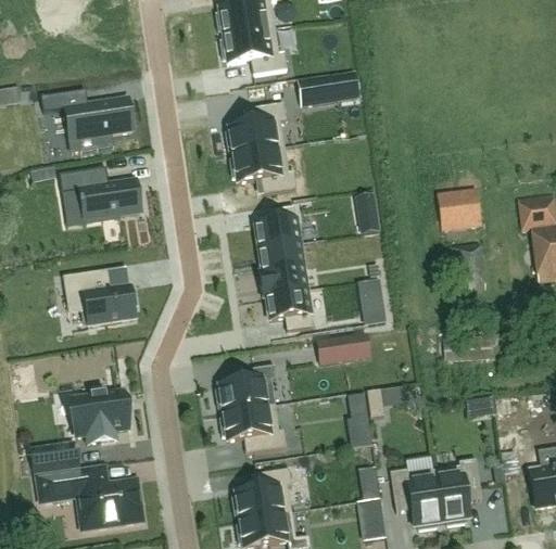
[(223,34),(274,25),(270,0),(234,0),(235,3),(218,5),(218,11),(215,12),(217,30),(222,29),(223,34)]
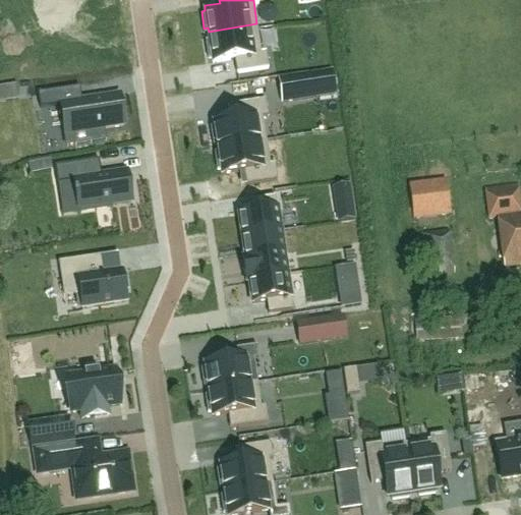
[(256,23),(209,32),(209,36),(205,37),(208,54),(212,53),(213,58),(234,55),(236,68),(268,64),(266,48),(261,49),(256,23)]
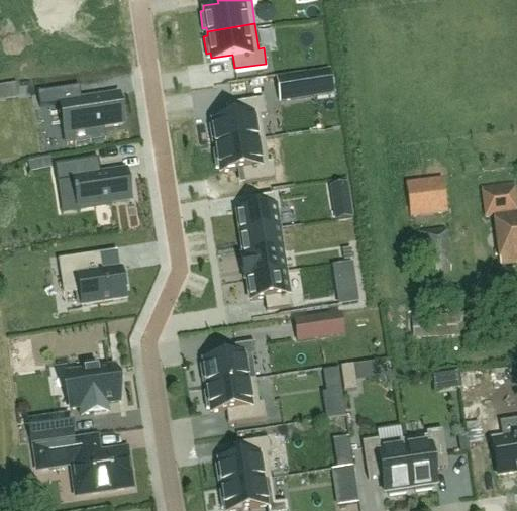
[(280,96),(331,88),(328,66),(302,70),(276,74),(280,96)]
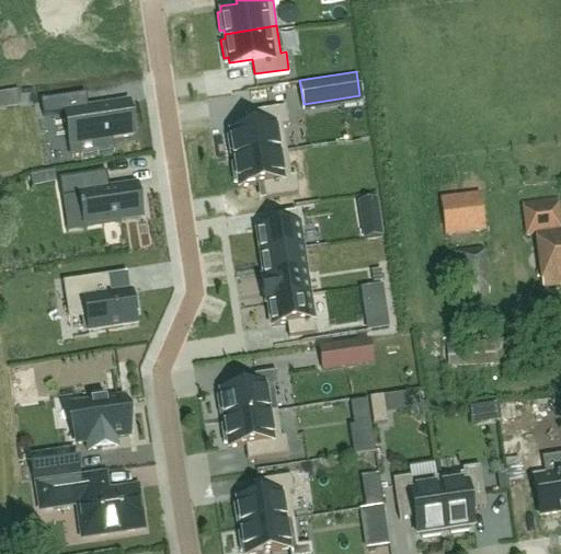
[(79,138),(112,133),(133,130),(128,97),(88,103),(86,89),(41,95),(43,112),(65,108),(73,106),(79,138)]
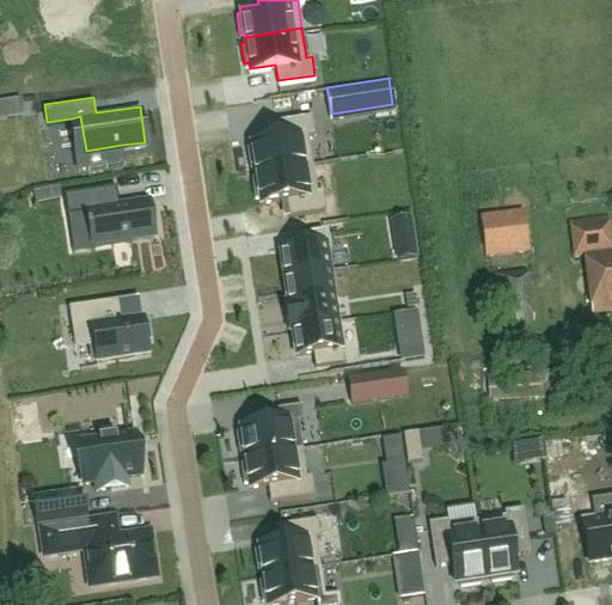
[(255,164),(256,169),(312,160),(308,132),(314,130),(311,112),(267,118),(269,135),(251,138),(251,144),(246,145),(250,165),(255,164)]
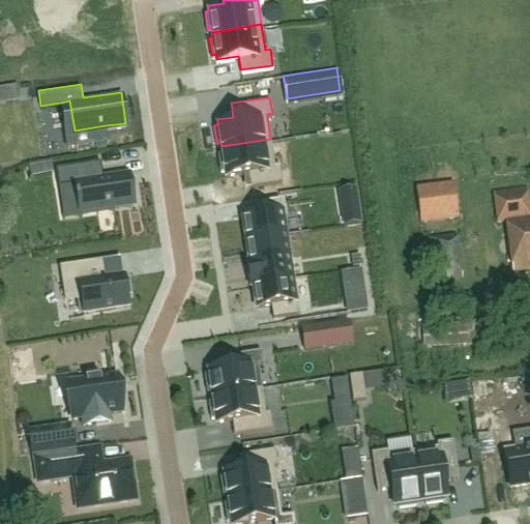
[(274,164),(270,139),(222,146),(222,150),(217,150),(221,169),(225,168),(226,173),(247,170),(249,183),(282,179),(280,163),(274,164)]
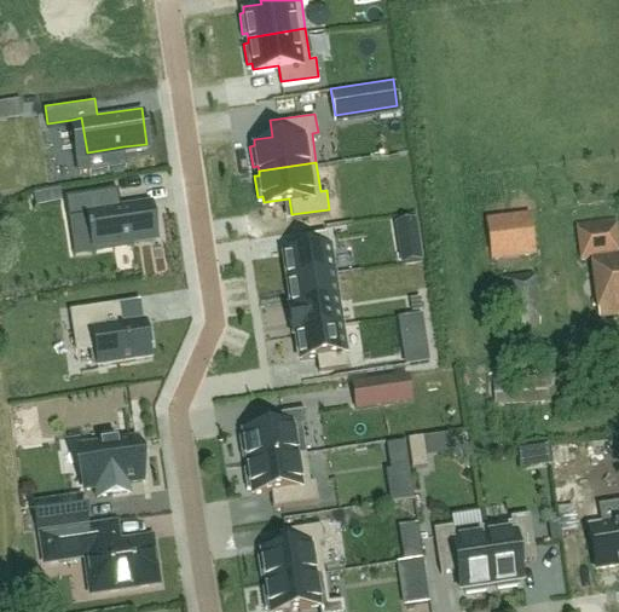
[(93,244),(132,238),(156,235),(150,198),(120,203),(117,185),(64,194),(68,214),(74,252),(93,249),(93,244)]
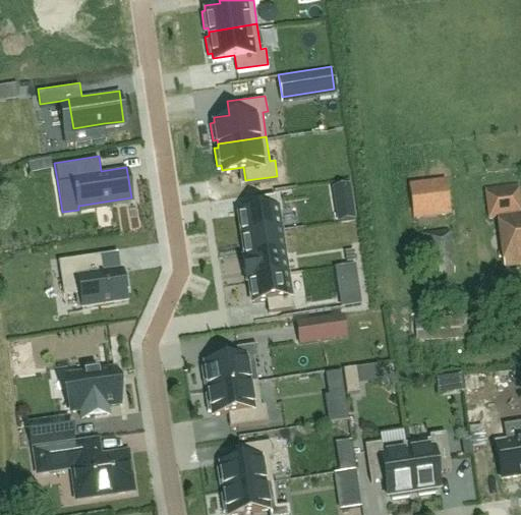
[(446,175),(409,179),(413,214),(451,209),(446,175)]
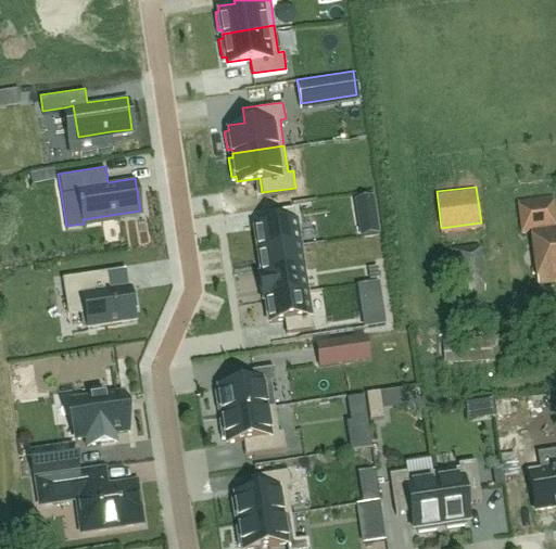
[(555,220),(553,192),(517,196),(521,228),(530,227),(538,279),(555,276),(555,220)]
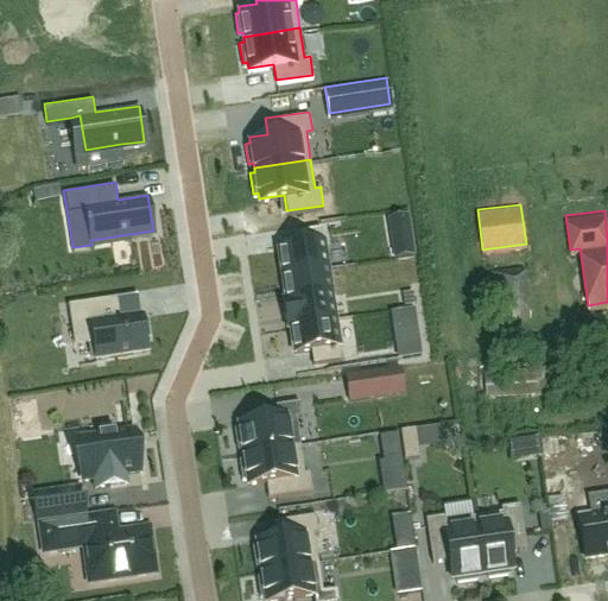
[(283,271),(327,264),(321,225),(292,228),(295,242),(278,245),(283,271)]
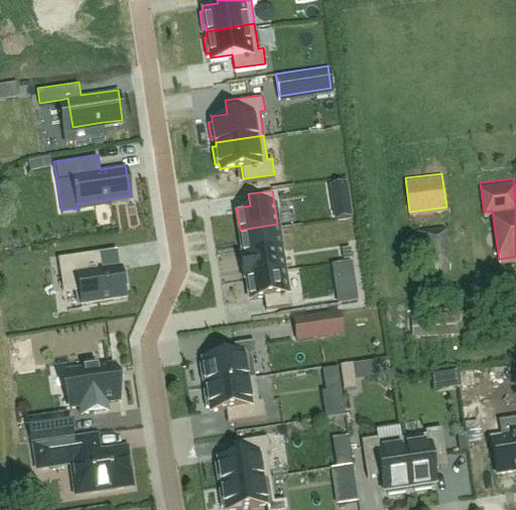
[(240,251),(241,252),(281,246),(277,224),(240,230),(243,251),(240,251)]
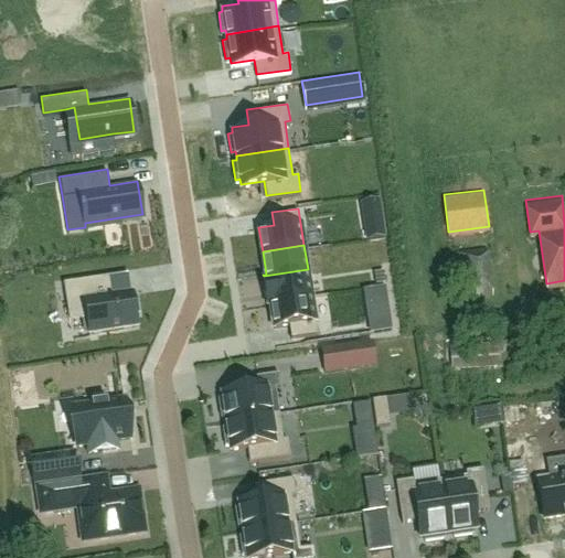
[(457,248),(464,294),(492,290),(487,245),(457,248)]
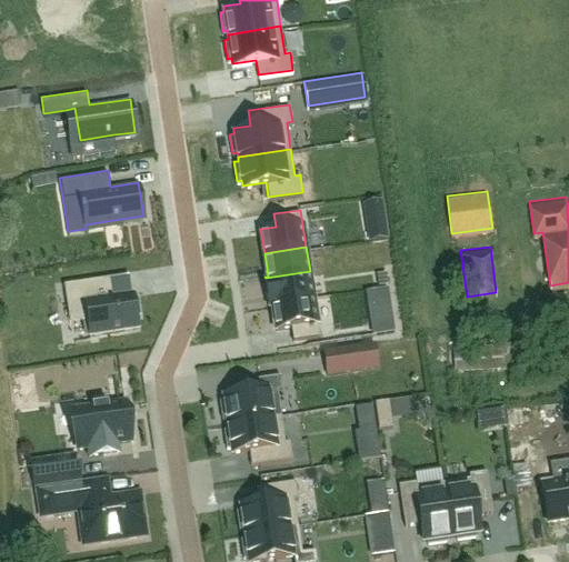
[(269,302),(313,295),(310,271),(266,278),(269,302)]
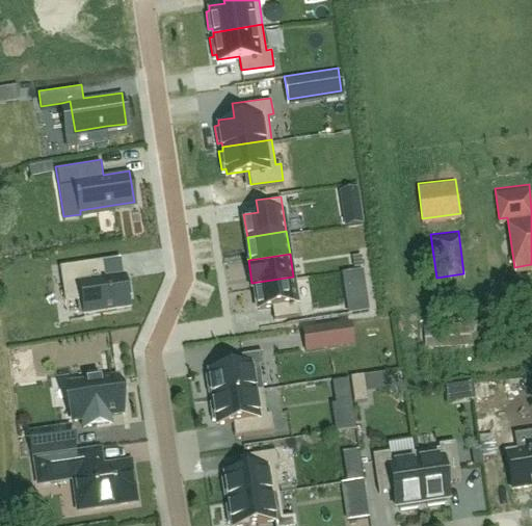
[(59,263),(64,294),(76,292),(76,297),(81,296),(83,311),(129,304),(127,292),(131,291),(129,277),(125,278),(124,272),(106,275),(101,277),(98,259),(103,258),(103,257),(59,263)]
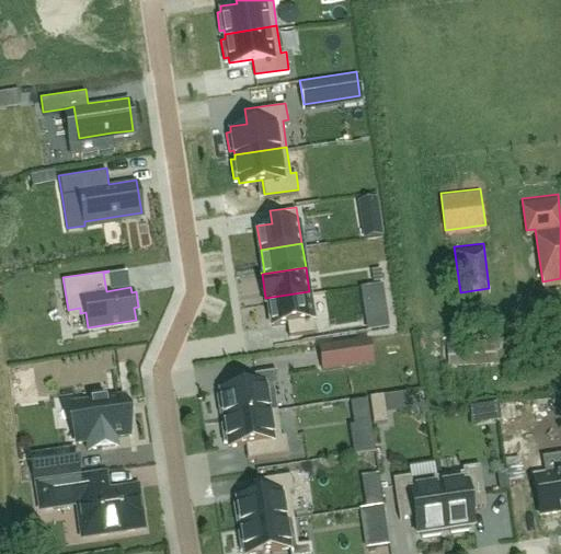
[(309,291),(265,298),(267,298),(272,321),(287,319),(288,332),(315,327),(309,291)]
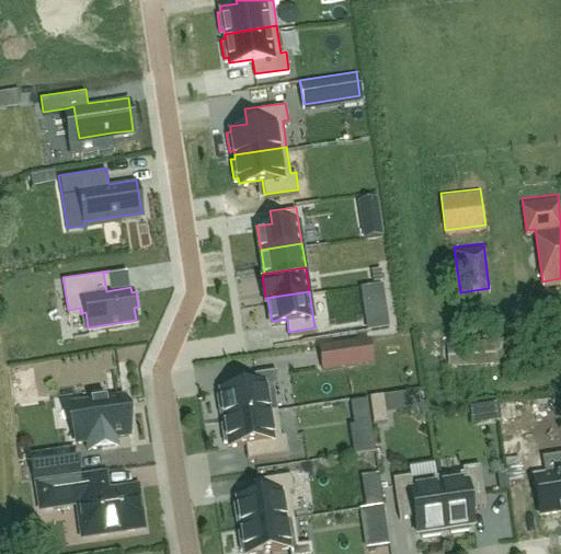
[(321,365),(371,357),(368,333),(318,339),(321,365)]
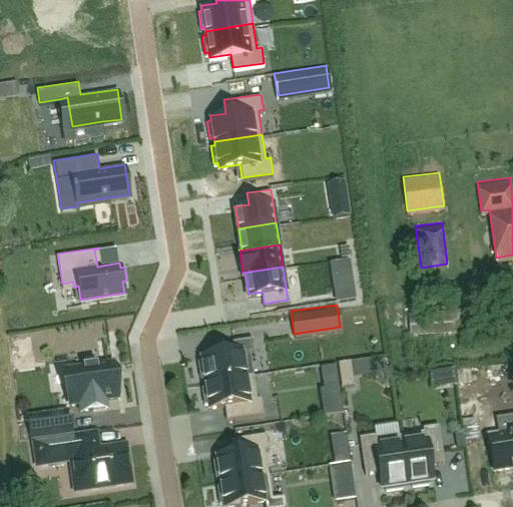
[(453,308),(409,310),(410,330),(454,328),(453,308)]
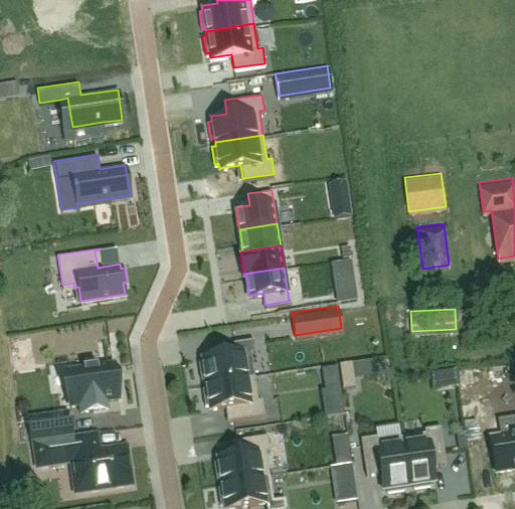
[(202,359),(198,360),(201,377),(205,376),(205,381),(254,373),(250,349),(255,349),(253,337),(233,340),(234,350),(201,355),(202,359)]
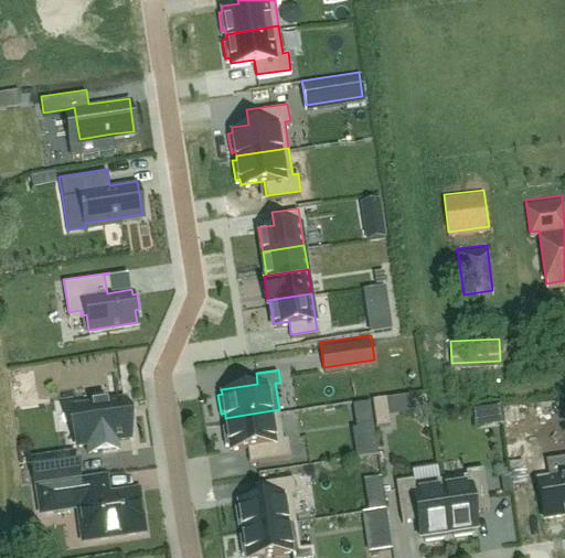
[(386,394),(372,396),(375,422),(390,420),(386,394)]
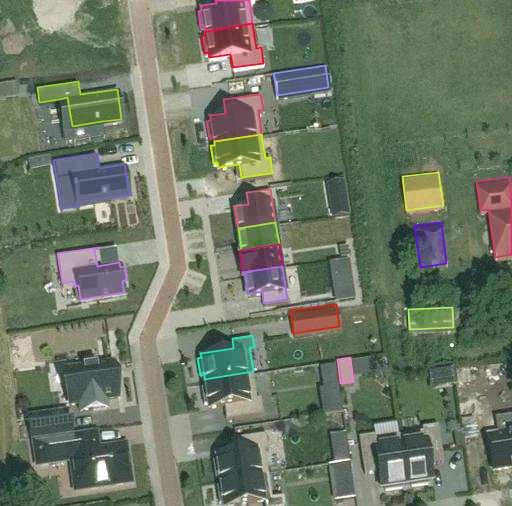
[(82,362),(65,365),(70,401),(71,400),(79,399),(80,407),(106,403),(105,395),(117,393),(114,370),(109,371),(107,358),(97,360),(96,359),(82,361),(82,362)]
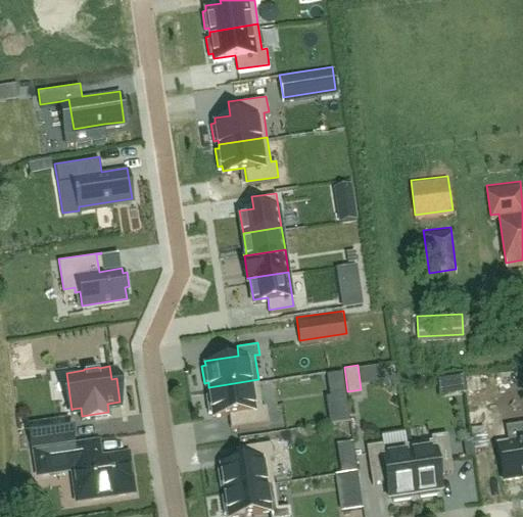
[(209,391),(205,391),(208,410),(212,409),(212,414),(229,411),(231,425),(269,419),(266,404),(262,404),(258,379),(208,387),(209,391)]
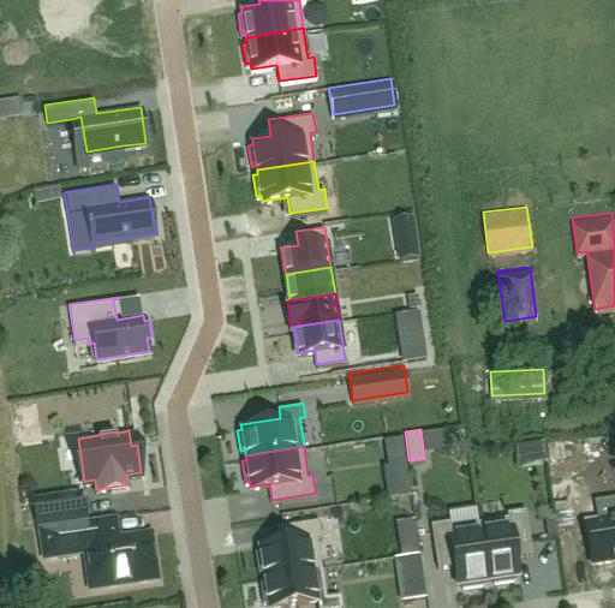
[(37,520),(84,514),(82,488),(34,494),(37,520)]
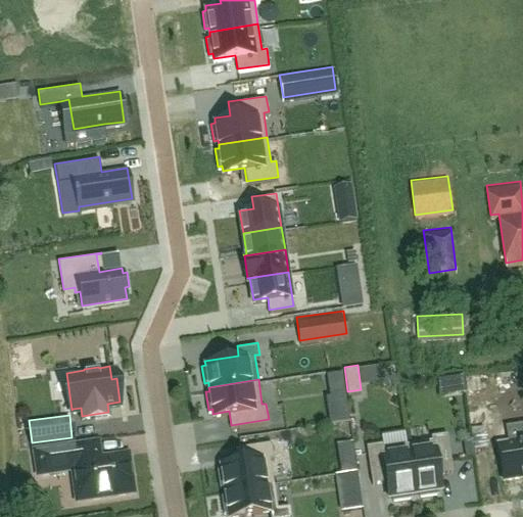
[(431,436),(407,440),(415,489),(419,489),(420,494),(437,490),(436,486),(441,485),(438,470),(453,468),(446,430),(431,432),(431,436)]
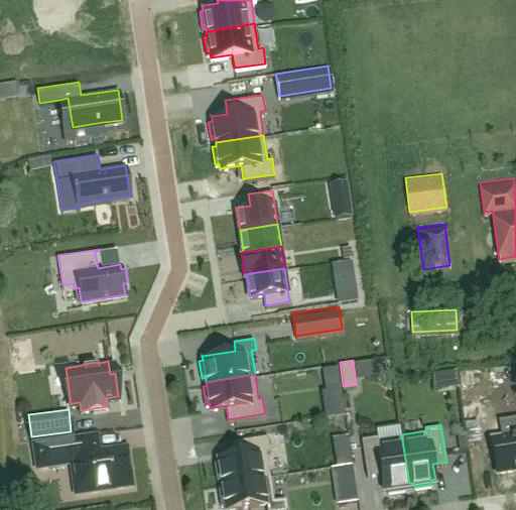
[(515,429),(491,434),(496,470),(515,466),(515,429)]
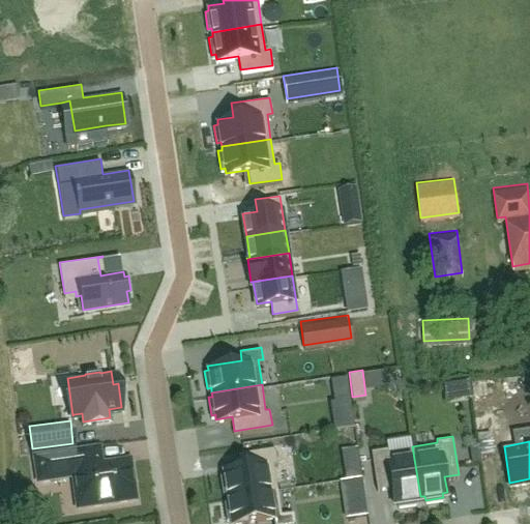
[(72,447),(34,454),(38,477),(72,472),(75,486),(78,503),(86,502),(135,495),(131,474),(129,456),(123,457),(100,460),(98,443),(72,447)]
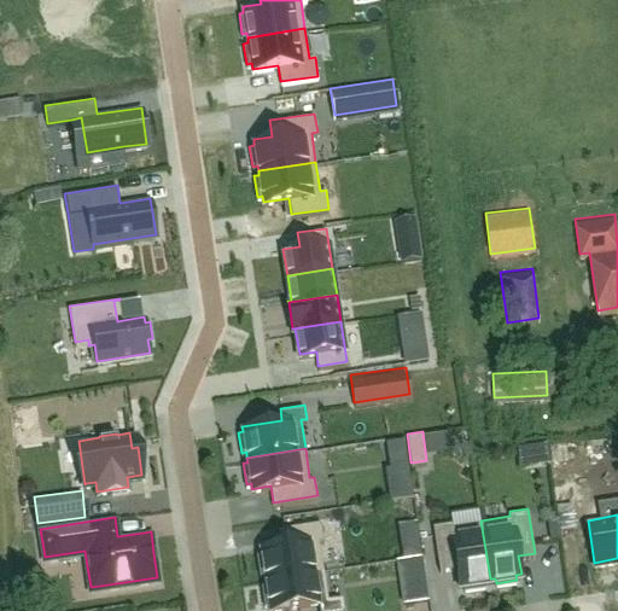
[(261,550),(256,551),(260,571),(264,571),(266,576),(324,568),(319,539),(324,539),(321,519),(284,525),(286,541),(261,546),(261,550)]
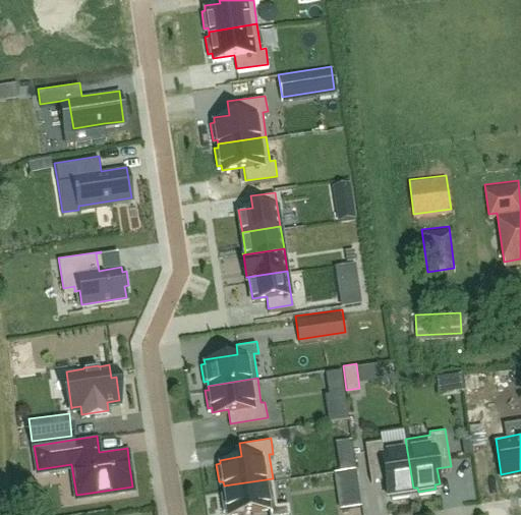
[(381,439),(364,441),(370,478),(385,476),(387,492),(391,491),(392,495),(409,493),(409,489),(413,488),(405,439),(382,443),(381,439)]
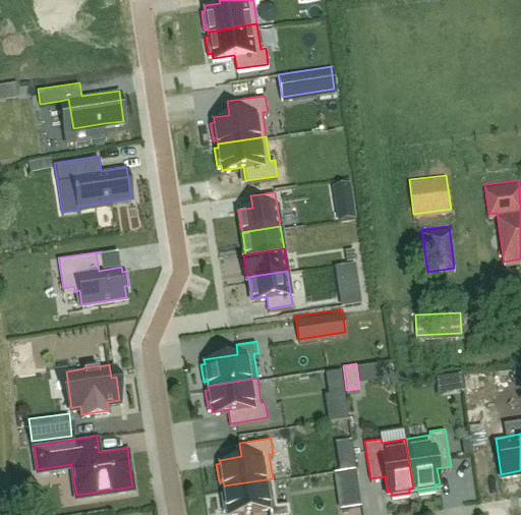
[(354,453),(339,455),(341,467),(355,465),(354,453)]
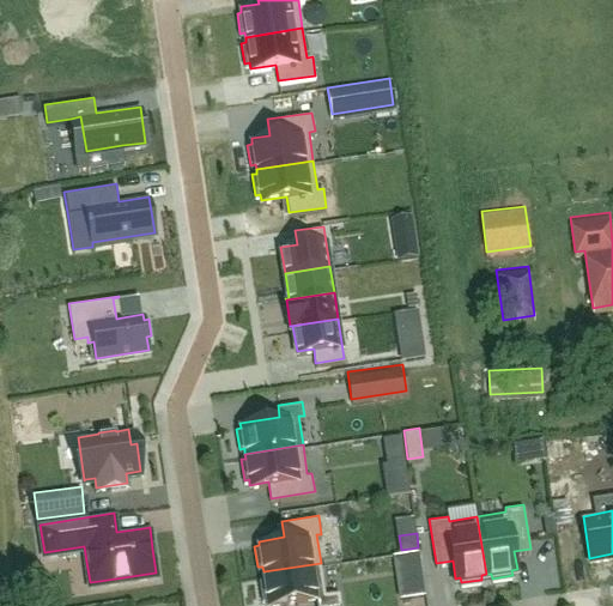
[(424,592),(418,547),(392,552),(398,595),(424,592)]
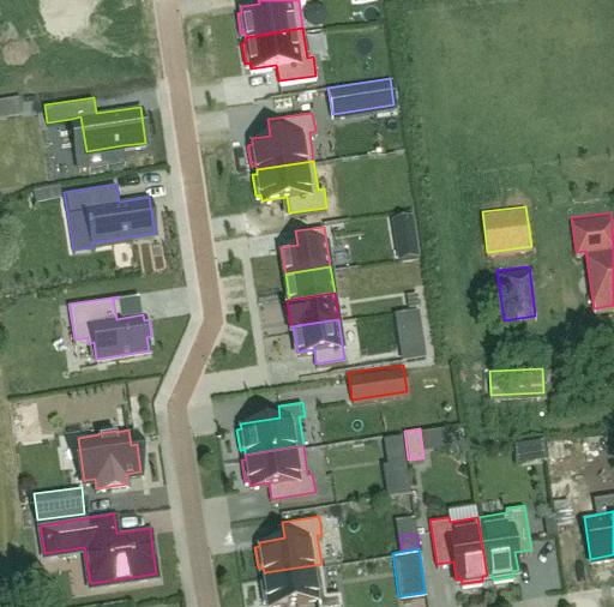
[(264,578),(259,578),(263,600),(268,599),(269,604),(317,596),(318,606),(326,606),(342,605),(339,590),(325,593),(321,564),(264,572),(264,578)]
